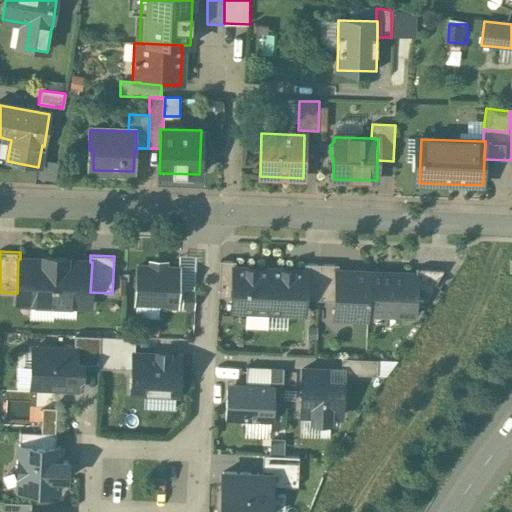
[(53,304),(55,257),(44,256),(44,261),(20,259),(18,259),(17,293),(17,302),(53,304)]
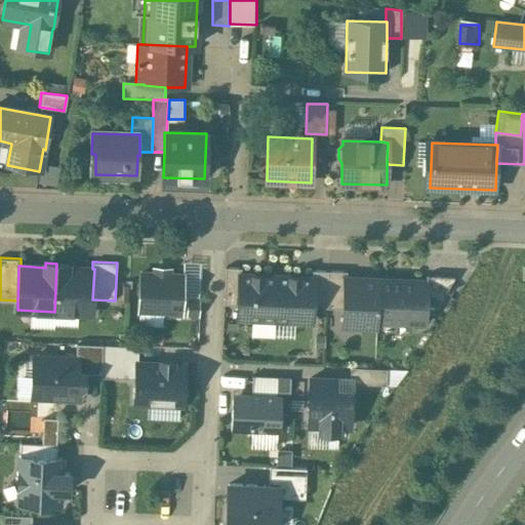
[(68,264),(56,264),(54,312),(92,313),(92,299),(94,269),(92,269),(68,268),(68,264)]
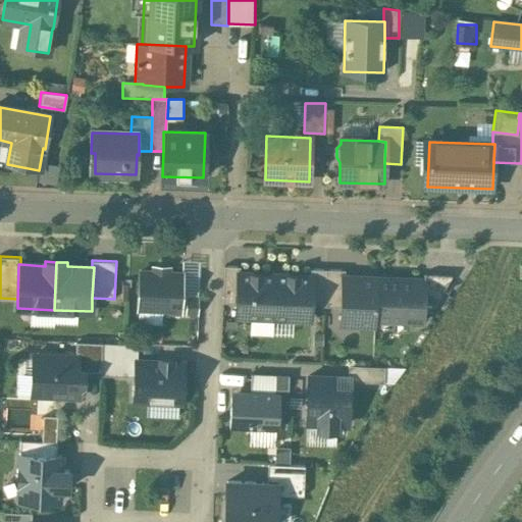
[(240,267),(224,266),(222,303),(237,303),(238,273),(240,273),(240,267)]
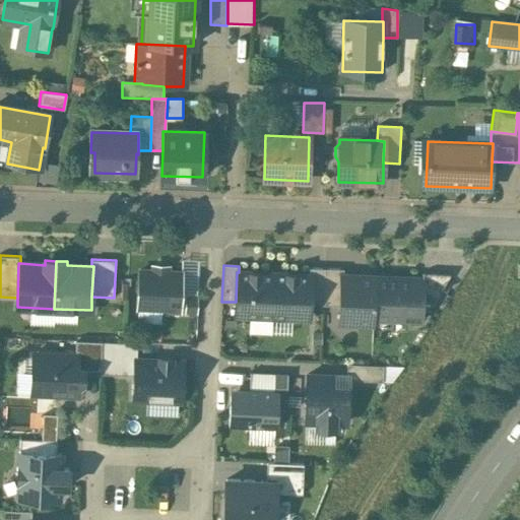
[(324,268),(309,268),(309,275),(310,275),(309,305),(323,305),(324,268)]
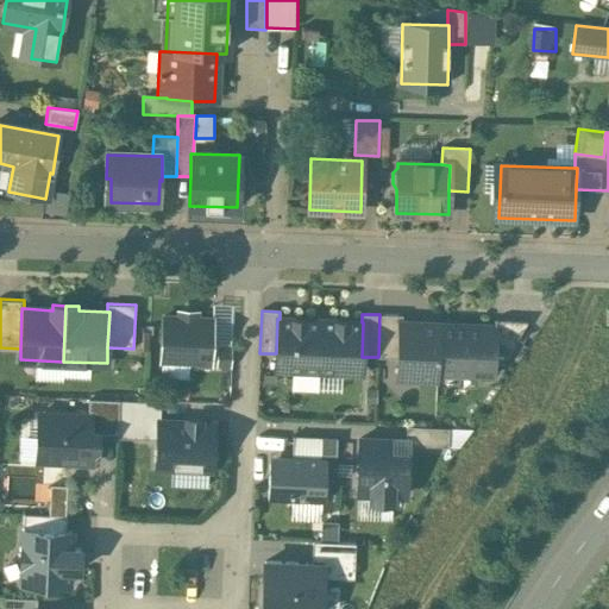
[(400,324),(402,324),(402,315),(380,314),(378,357),(399,358),(400,324)]
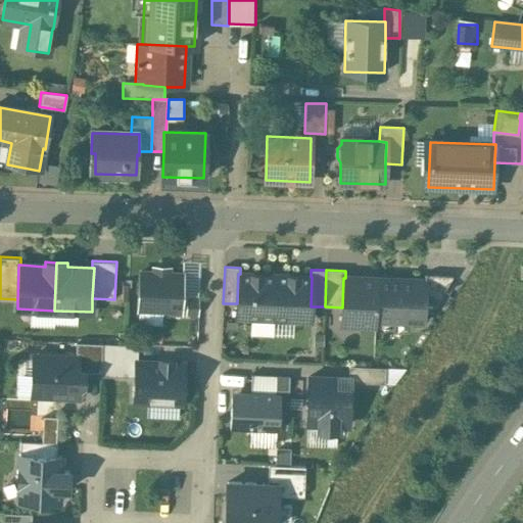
[(154,273),(140,272),(138,308),(163,310),(163,314),(181,315),(182,274),(169,274),(154,273)]
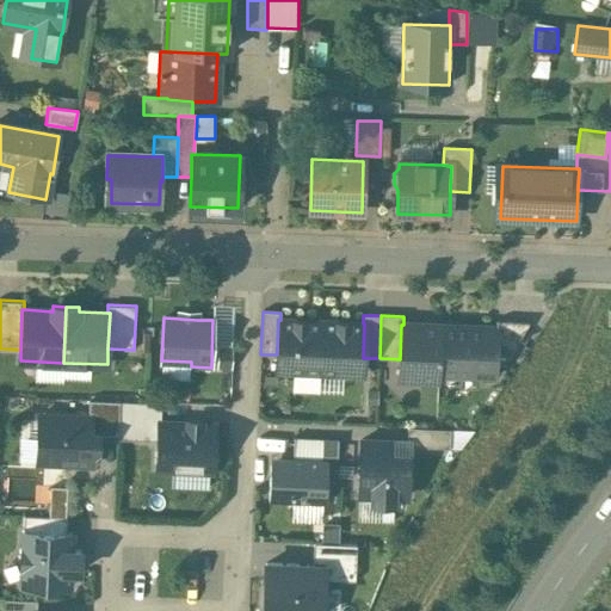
[(281,320),(278,320),(277,355),(276,370),(319,372),(321,322),(281,320)]
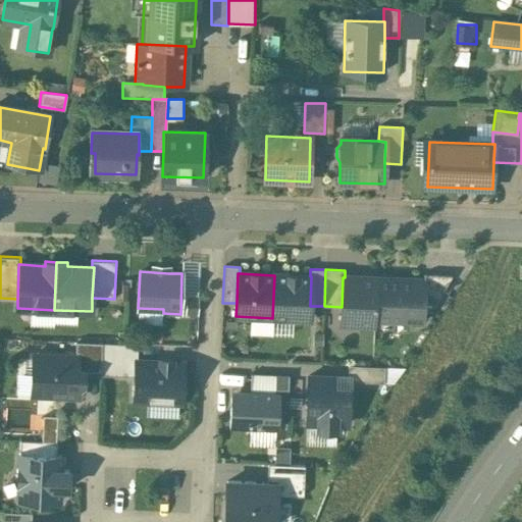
[(433,307),(452,274),(425,273),(424,280),(423,306),(433,307)]
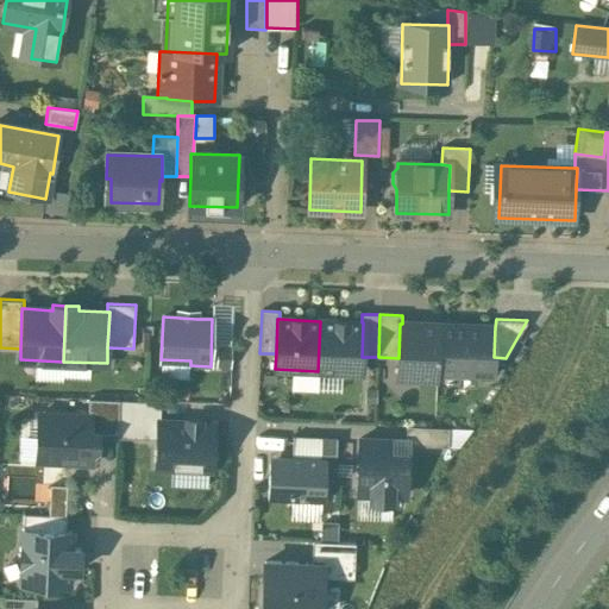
[(362,322),(320,321),(318,371),(360,372),(362,357),(363,322),(362,322)]
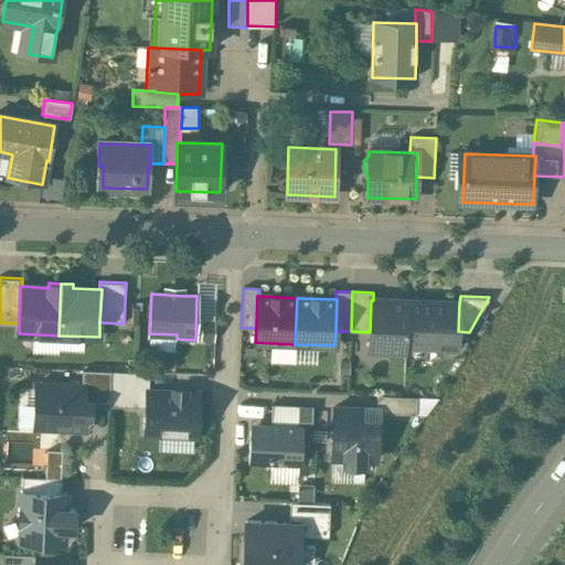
[(406,344),(408,301),(373,300),(371,300),(370,332),(369,350),(406,352),(406,344)]
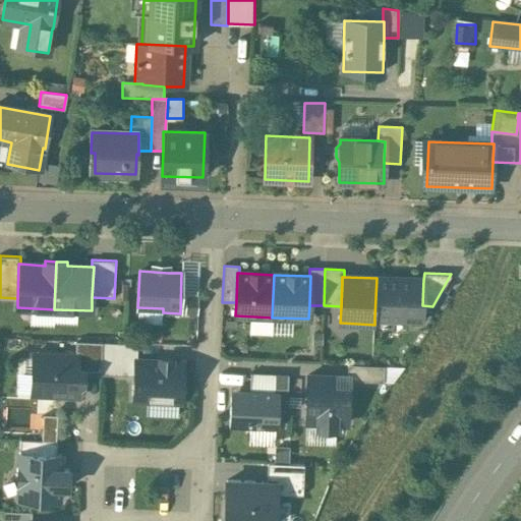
[(423,280),(377,278),(374,317),(421,320),(422,305),(423,280)]
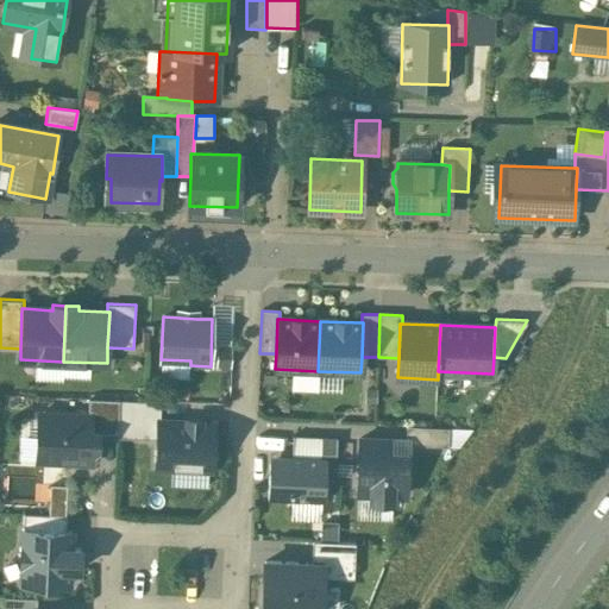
[(38,375),(93,377),(93,365),(38,363),(38,375)]
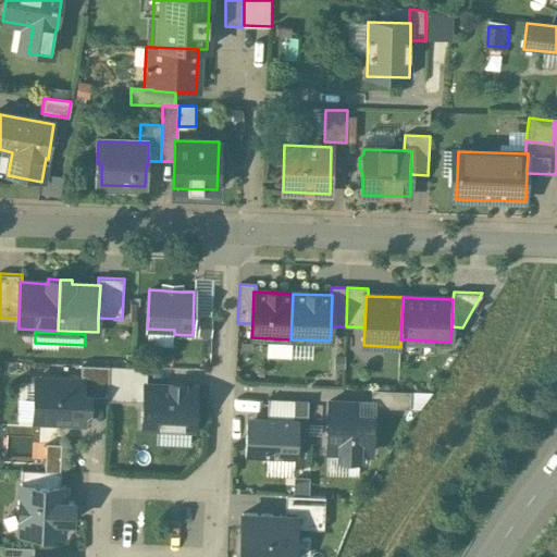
[(109,366),(81,364),(81,380),(82,380),(82,394),(88,395),(88,396),(108,397),(108,394),(109,366)]
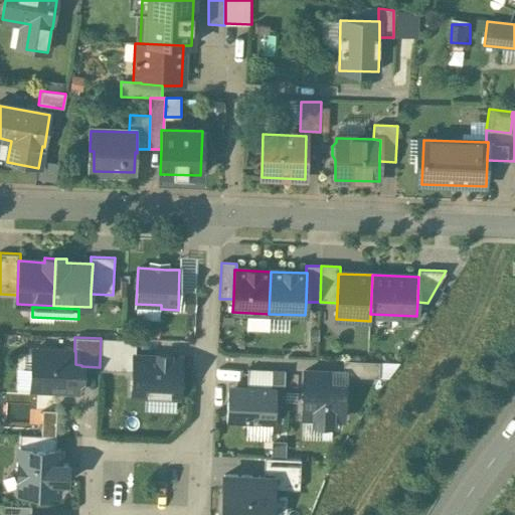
[(136,340),(101,338),(100,364),(112,364),(112,371),(133,371),(134,357),(135,357),(136,340)]
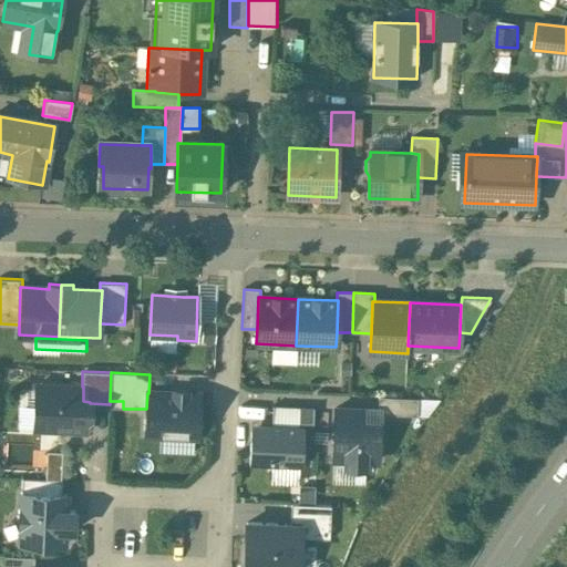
[(82,387),(37,384),(34,429),(83,431),(84,420),(89,415),(90,403),(90,402),(83,401),(83,387),(82,387)]
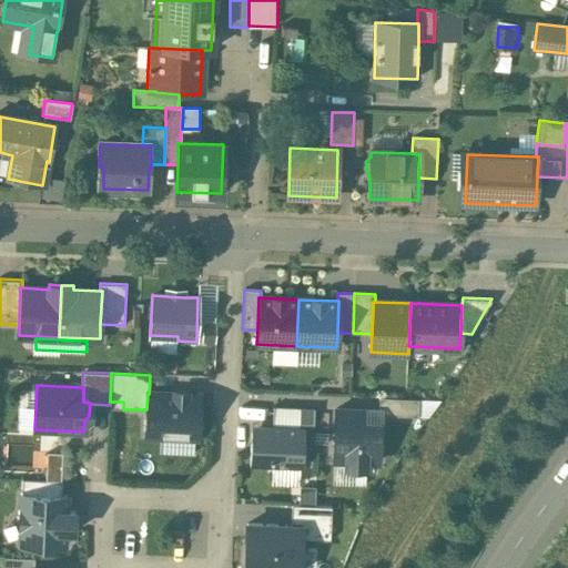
[(149,394),(148,394),(146,409),(145,436),(198,438),(199,396),(186,395),(186,392),(174,392),(174,395),(149,394)]
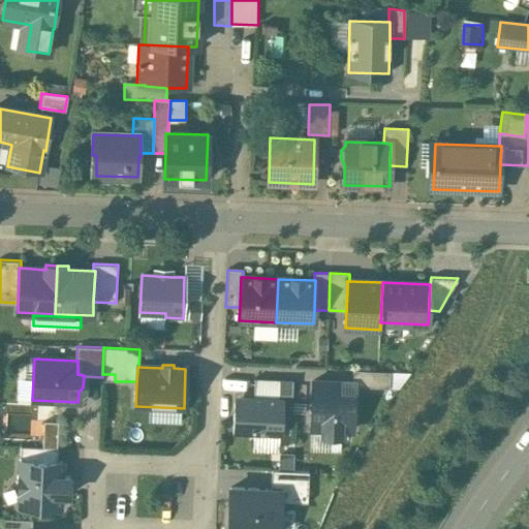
[(391,372),(353,370),(352,386),(390,387),(391,372)]
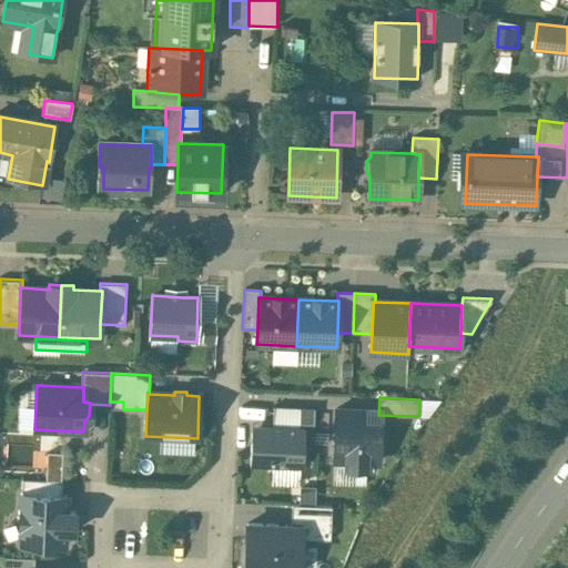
[(273,406),(273,426),(300,427),(300,406),(273,406)]
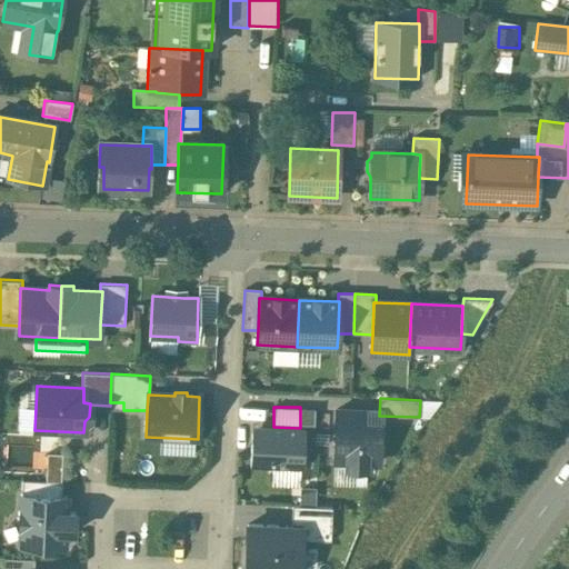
[(352,410),(336,409),(335,460),(347,461),(347,468),(367,468),(367,461),(379,462),(380,421),(351,420),(352,410)]
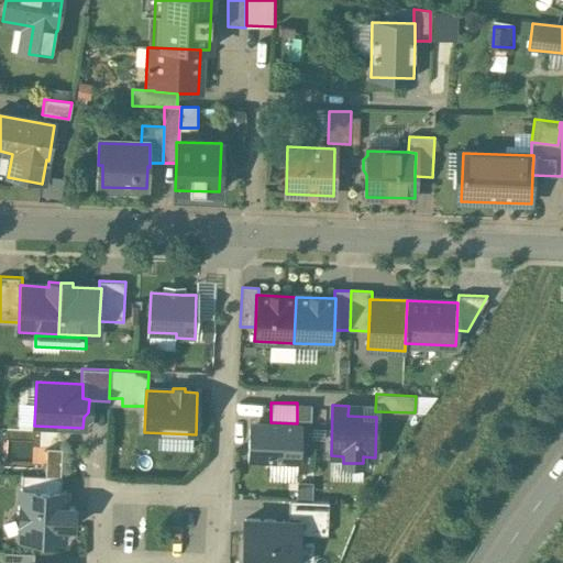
[(271,422),(250,421),(247,461),(300,463),(302,423),(297,423),(271,422)]
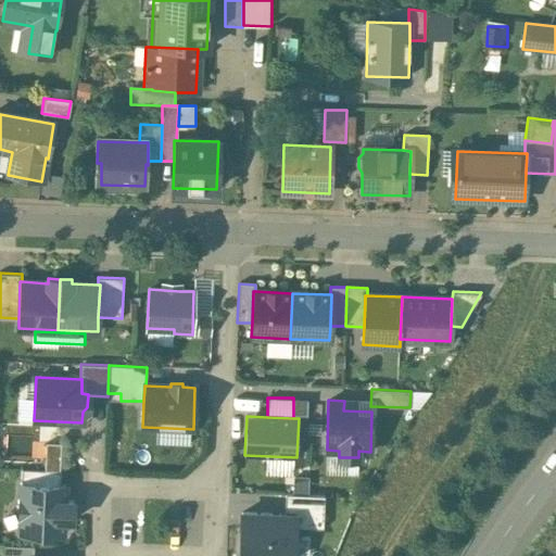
[(47,467),(61,467),(61,441),(47,441),(47,467)]
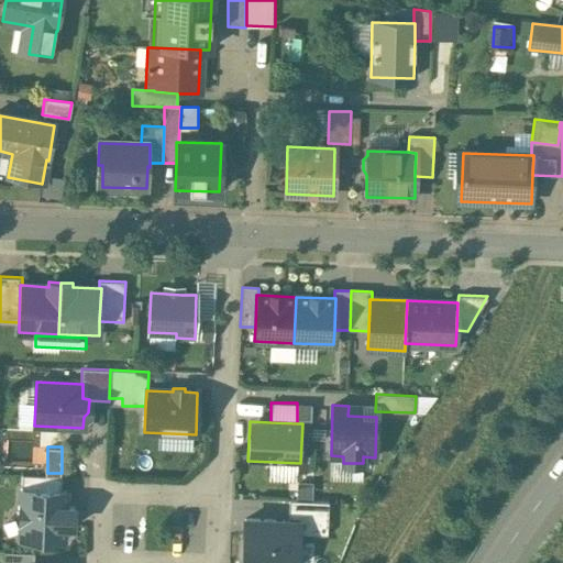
[(64,478),(23,477),(22,493),(23,493),(64,494),(64,478)]
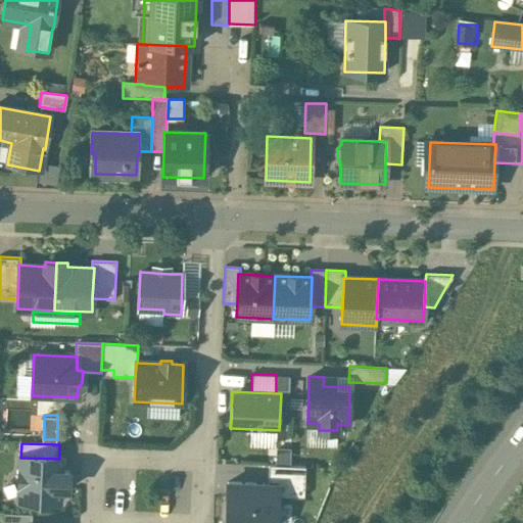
[(59,459),(21,458),(20,503),(62,504),(62,490),(69,490),(70,473),(62,472),(63,459),(59,459)]
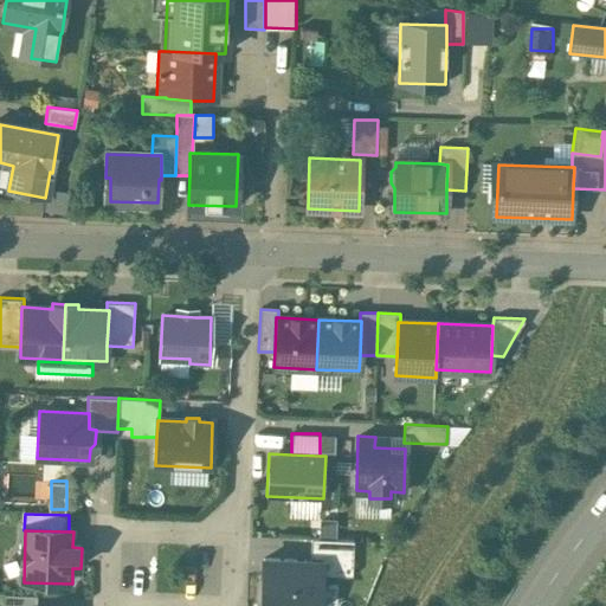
[(311,539),(310,560),(322,561),(322,574),(353,575),(354,540),(311,539)]
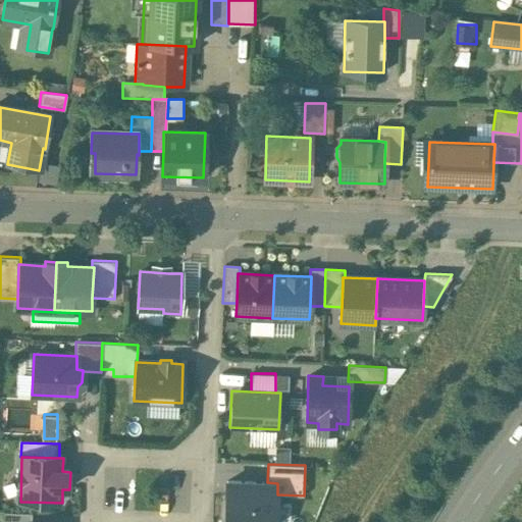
[(267,482),(227,481),(224,521),(275,521),(277,494),(277,483),(267,482)]
